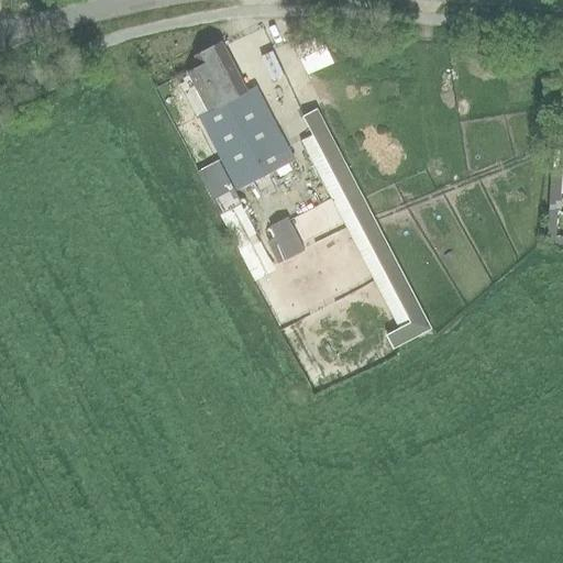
[(245,91),(247,90),(222,41),(195,54),(199,65),(188,70),(243,185),(293,161),(278,132),(267,138),(245,91)]
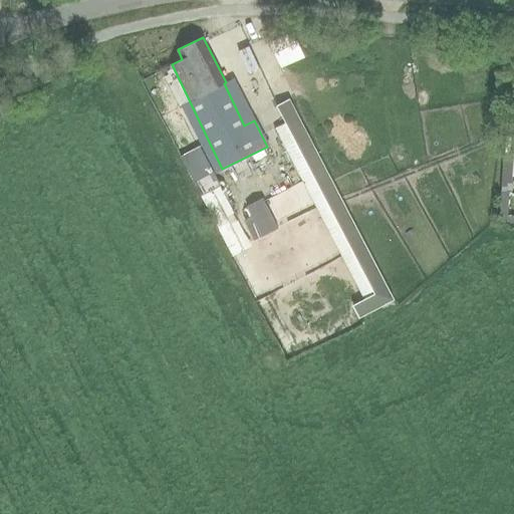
[(272,47),(277,58),(300,48),(295,37),(272,47)]
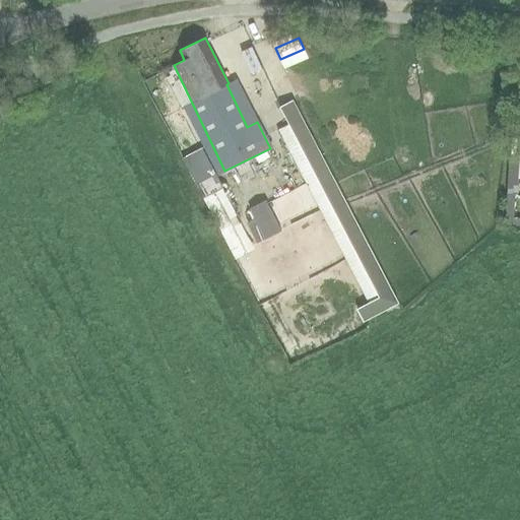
[(291,101),(279,107),(288,125),(277,130),(369,304),(356,310),(362,321),(397,303),(291,101)]
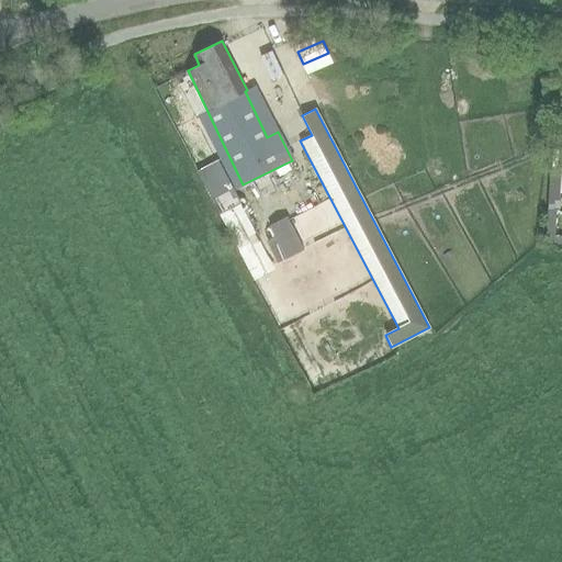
[(559,211),(561,186),(561,168),(552,167),(546,210),(559,211)]
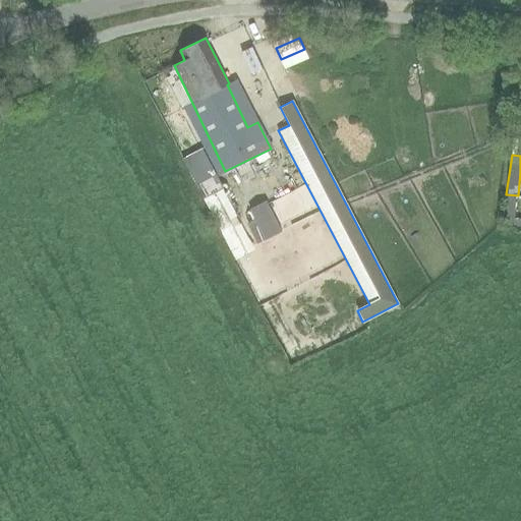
[(255,248),(215,171),(212,173),(209,167),(191,176),(235,259),(255,248)]
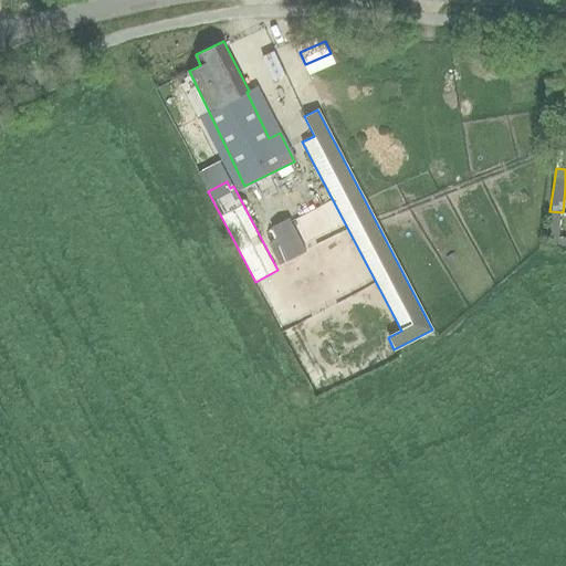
[(306,252),(290,220),(272,229),(278,238),(270,242),(281,264),(306,252)]
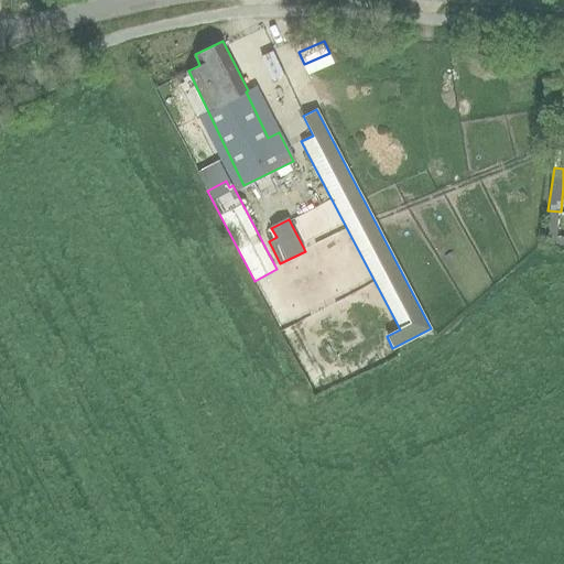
[(438,261),(422,269),(440,306),(455,300),(438,261)]
